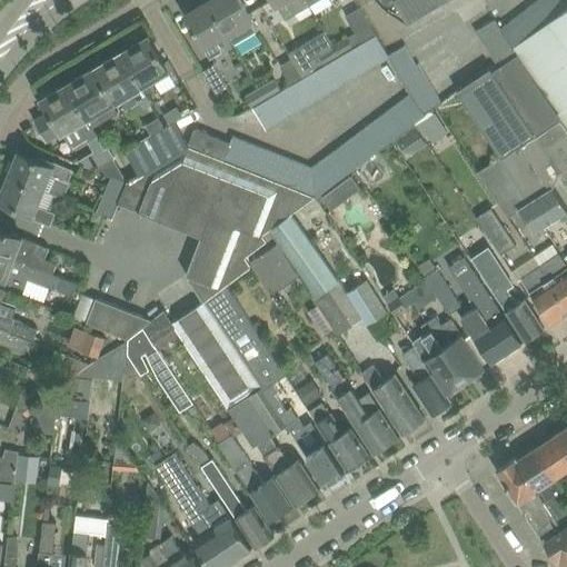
[(238,0),(208,0),(207,1),(226,35),(232,46),(257,31),(238,0)]
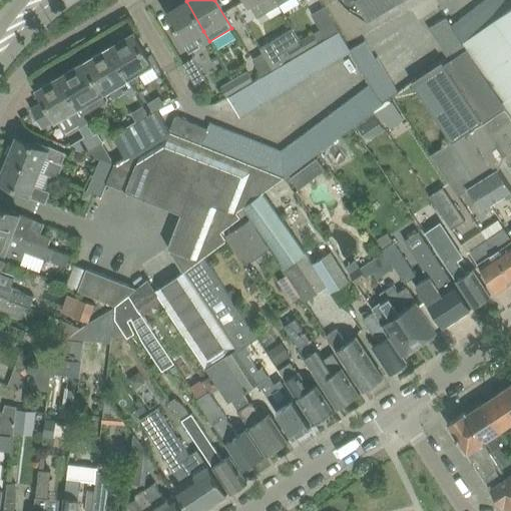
[(244,0),(253,15),(262,11),(265,14),(277,7),(275,3),(273,0),(244,0)]
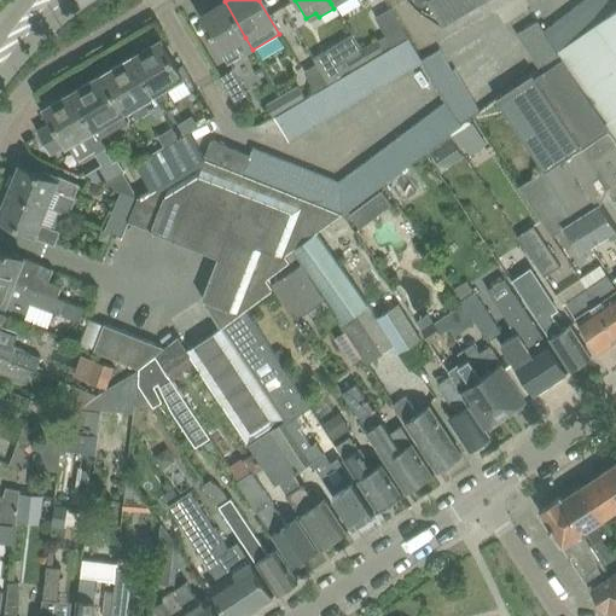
[(455,21),(443,0),(426,0),(424,1),(441,29),(455,21)]
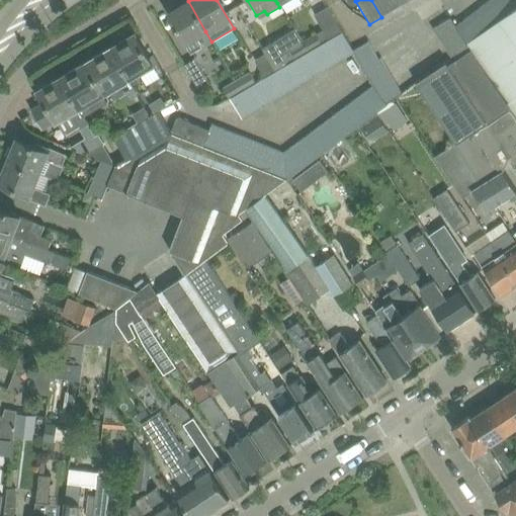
[(394,10),(388,0),(371,0),(381,17),(394,10)]
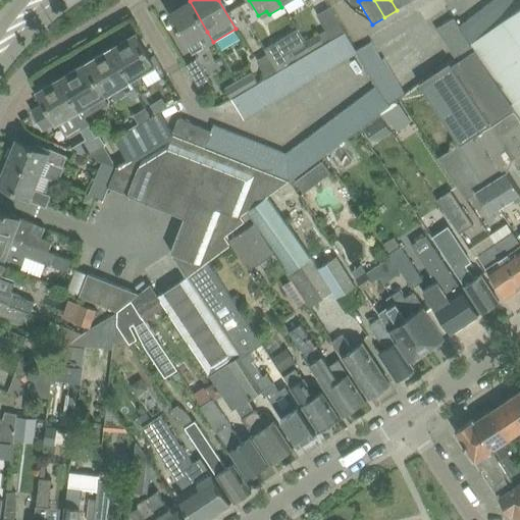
[(391,0),(397,10),(410,2),(408,0),(391,0)]
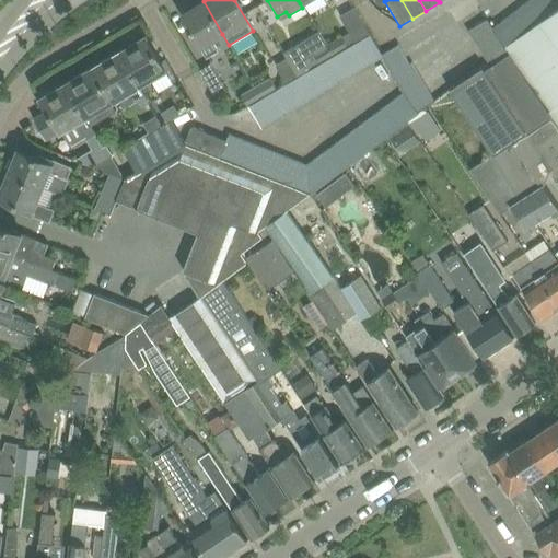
[(549,14),(539,0),(531,0),(527,2),(541,21),(549,14)]
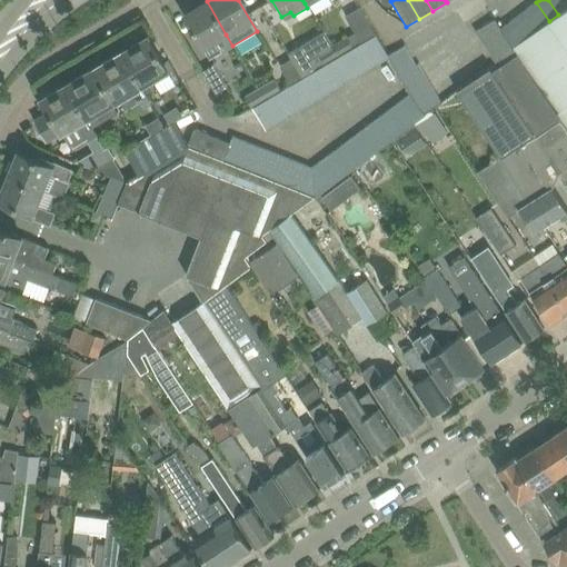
[(566,8),(566,7),(561,0),(548,0),(558,15),(566,8)]
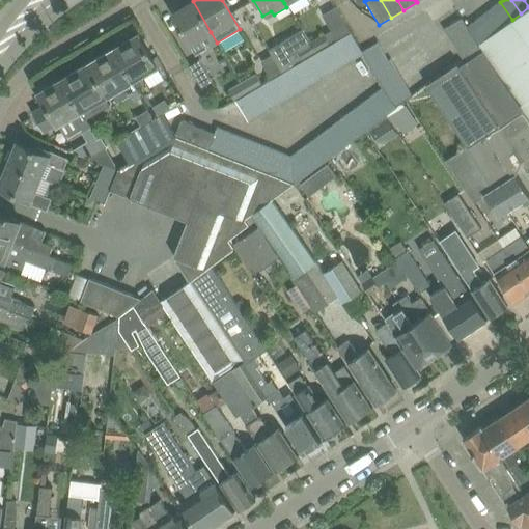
[(211,32),(193,1),(184,7),(183,9),(171,16),(195,55),(205,49),(199,38),(211,32)]
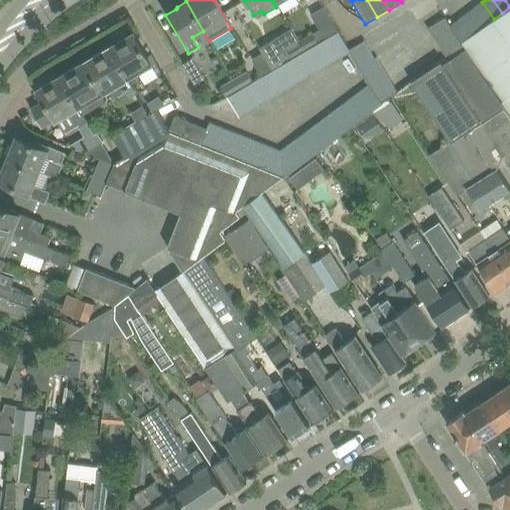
[(494,19),(482,2),(474,9),(486,25),(494,19)]
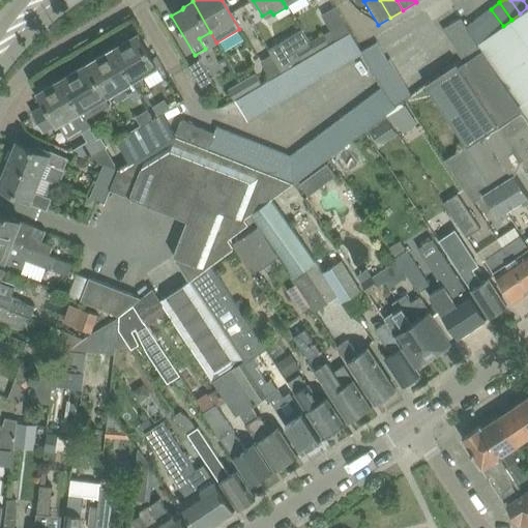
[(480,52),(516,105),(527,95),(527,7),(520,13),(511,20),(503,26),(494,33),(486,39),(477,46),(480,52)]
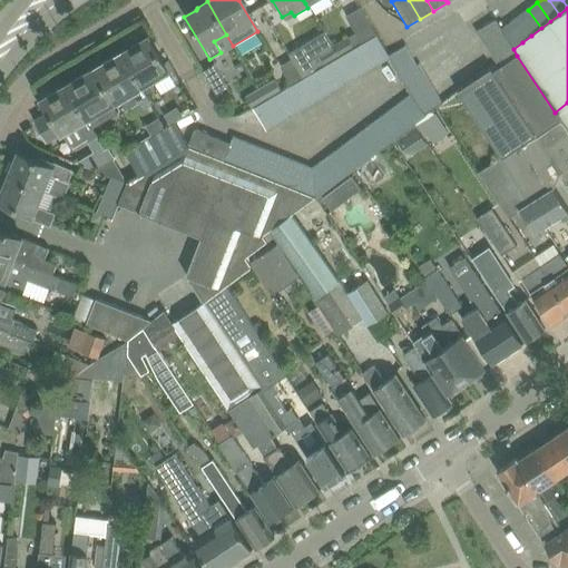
[(359,9),(344,17),(361,45),(364,42),(374,37),(359,9)]
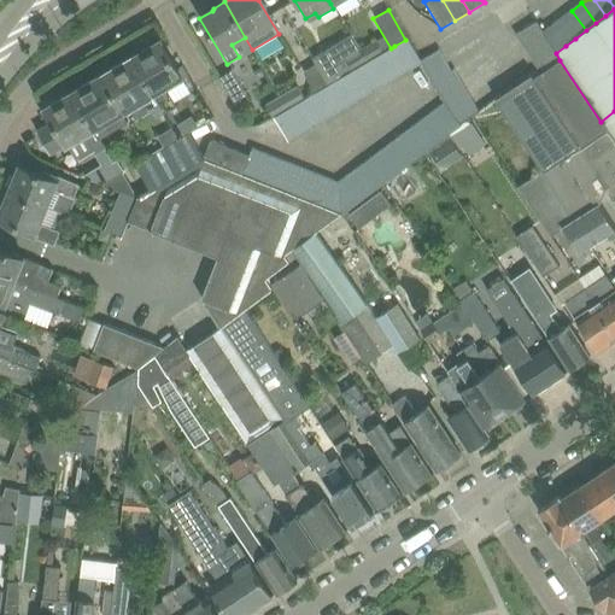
[(586,30),(572,11),(562,18),(575,39),(586,30)]
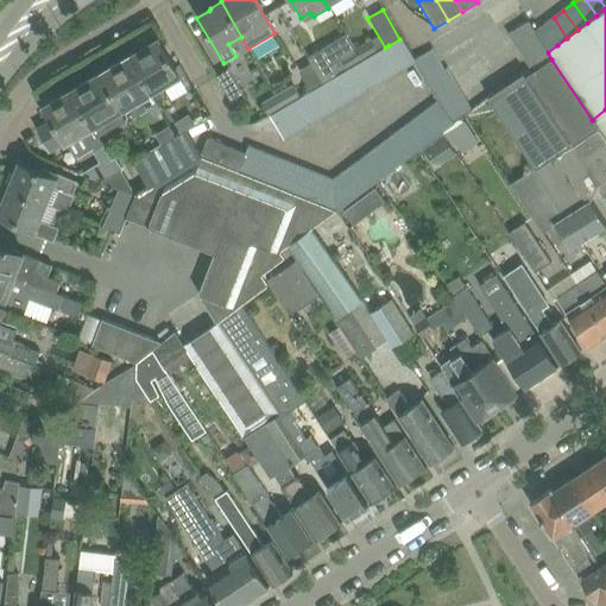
[(567,38),(554,18),(543,25),(557,45),(567,38)]
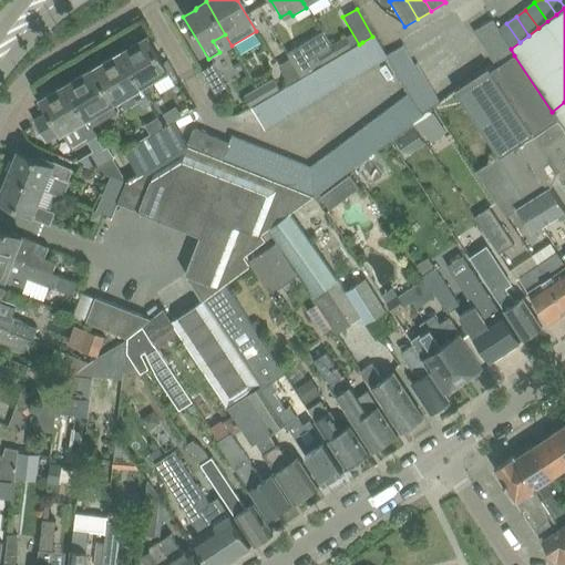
[(479,42),(497,30),(492,21),(473,32),(479,42)]
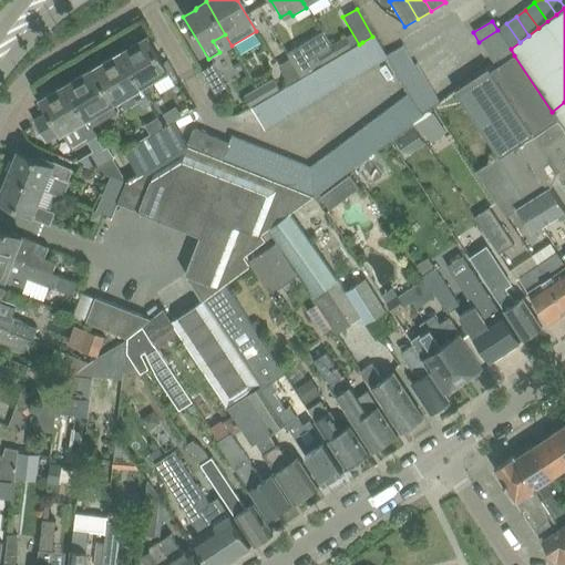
[(520,42),(506,23),(497,30),(504,40),(511,49),(520,42)]
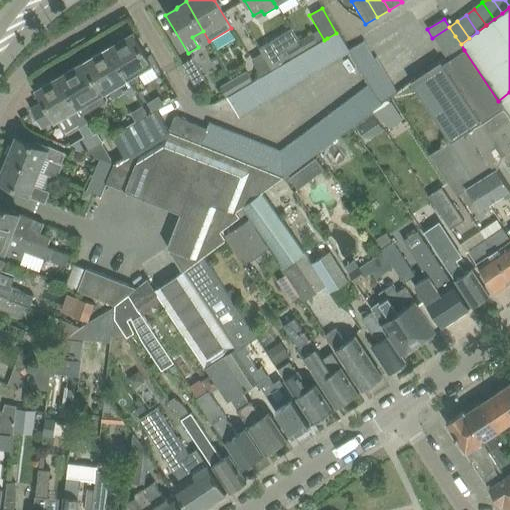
[(438,47),(455,36),(449,27),(432,38),(438,47)]
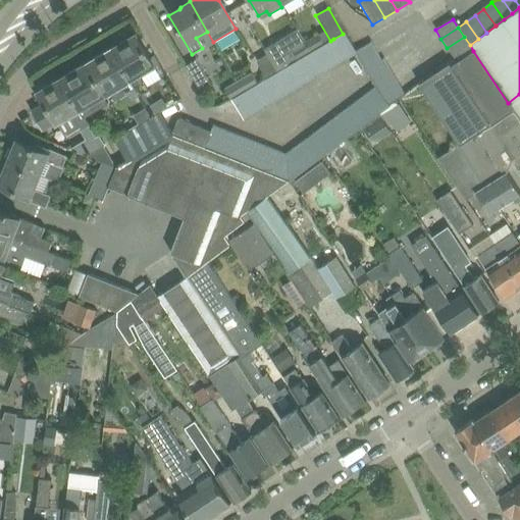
[(110,47),(131,82),(139,96),(149,91),(140,76),(154,67),(135,34),(110,47)]
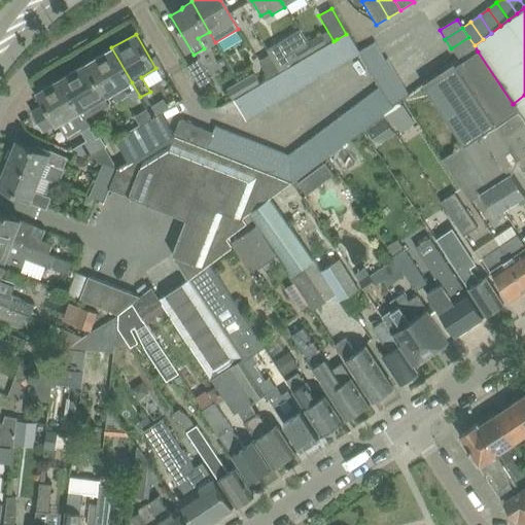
[(357,53),(346,34),(337,39),(349,61),(359,56),(357,53)]
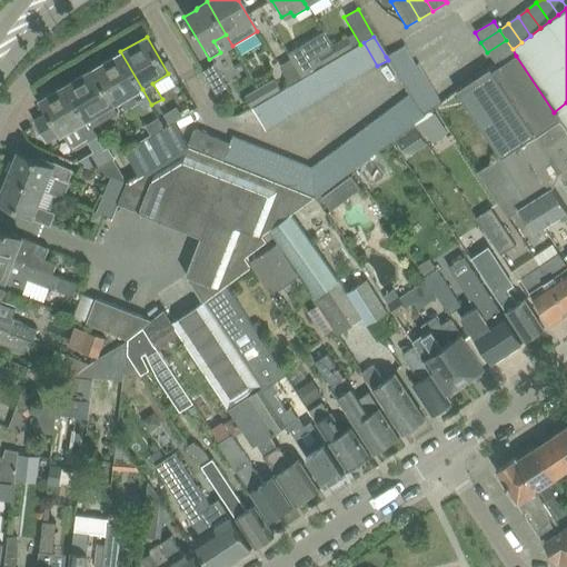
[(344,55),(352,50),(346,39),(330,48),(337,59),(344,55)]
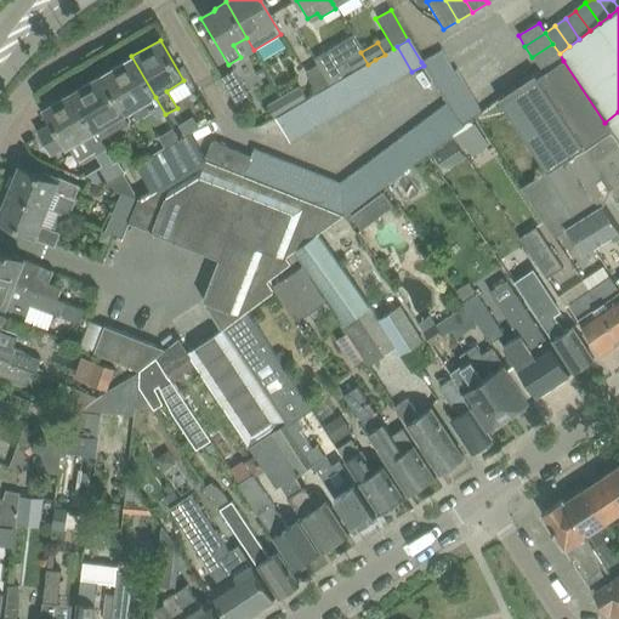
[(539,67),(560,54),(552,44),(532,57),(539,67)]
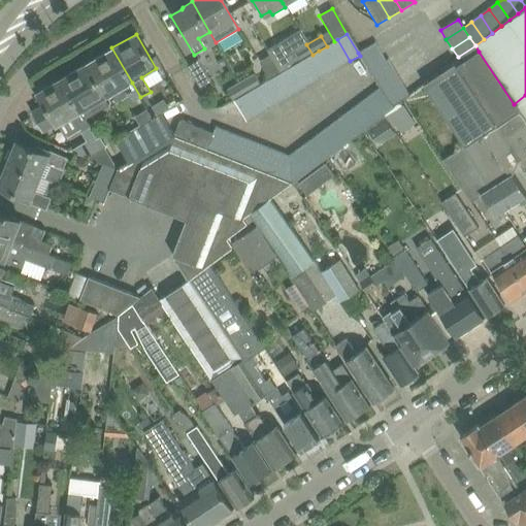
[(350,61),(337,39),(334,41),(328,45),(340,67),(350,61)]
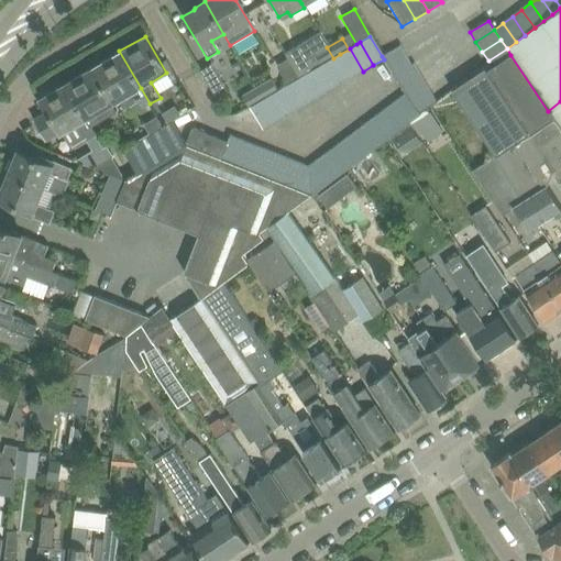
[(299,78),(309,72),(319,66),(330,61),(333,58),(327,47),(305,61),(296,46),(284,54),(286,59),(298,78),(299,78)]
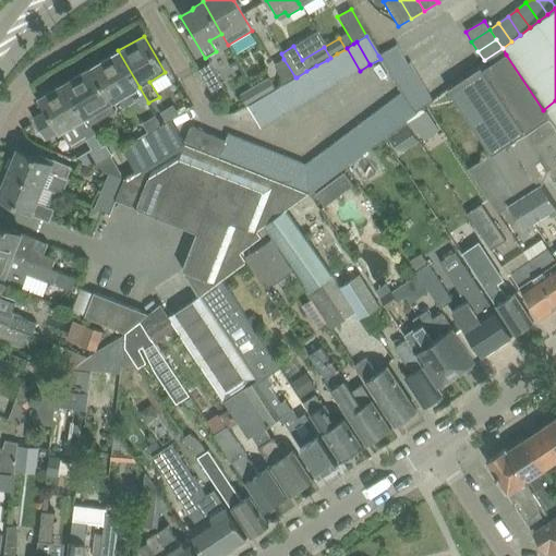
[(395,46),(378,56),(381,59),(384,65),(400,56),(395,46)]
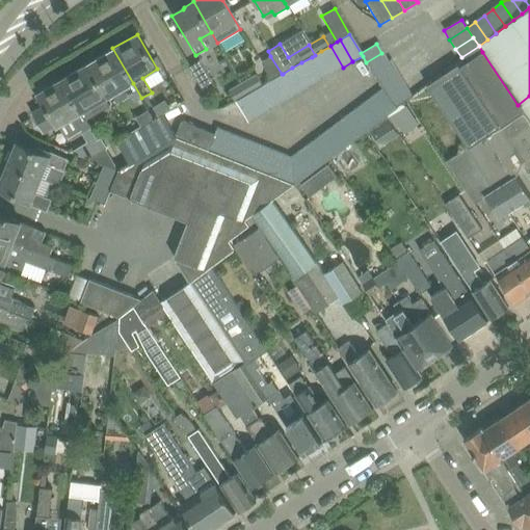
[(343,68),(330,46),(329,47),(321,51),(334,73),(343,68)]
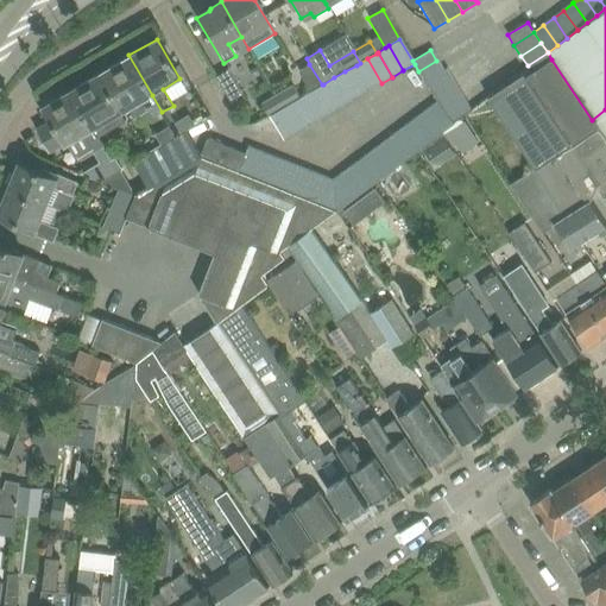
[(551,60),(548,52),(528,65),(531,71),(524,76),(522,74),(485,96),(487,100),(486,100),(496,113),(497,112),(517,143),(534,168),(532,169),(565,218),(589,201),(593,199),(587,190),(595,185),(605,177),(605,140),(592,120),(551,60)]
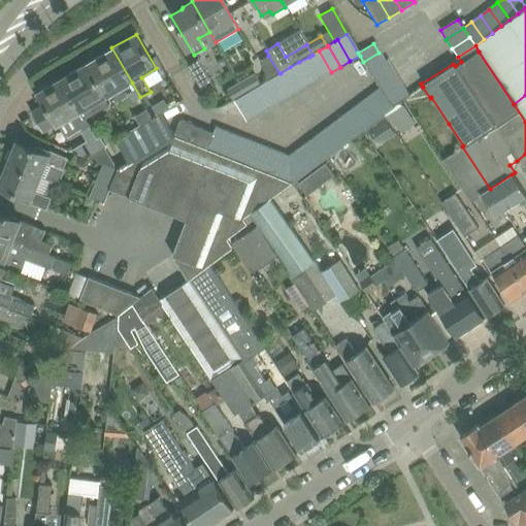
[(132,83),(111,47),(86,63),(105,97),(132,83)]
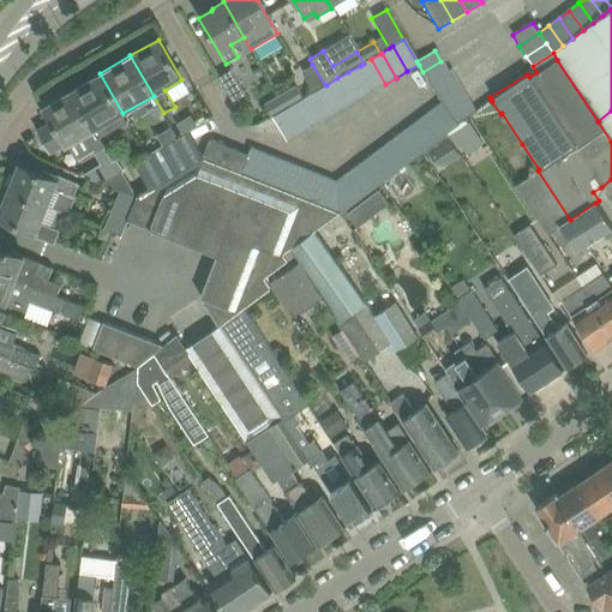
[(385,84),(371,59),(364,64),(360,66),(375,90),(385,84)]
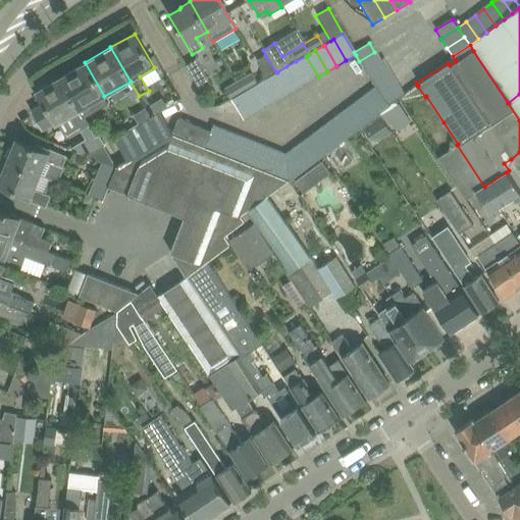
[(379,61),(374,52),(359,61),(364,69),(379,61)]
